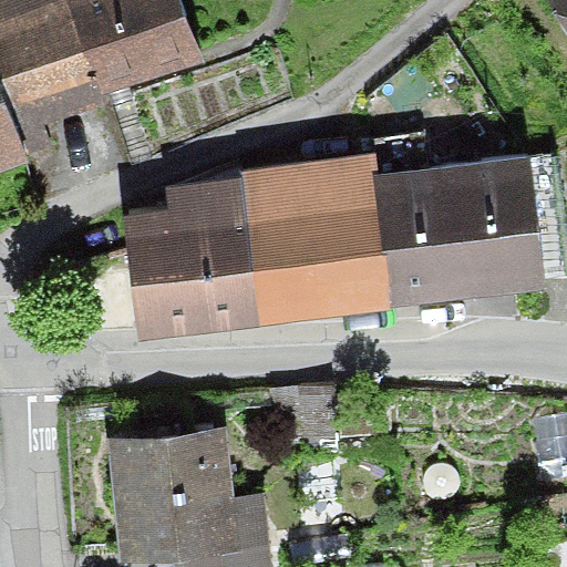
[(0,0),(0,61),(18,110),(101,80),(72,0),(0,0)]
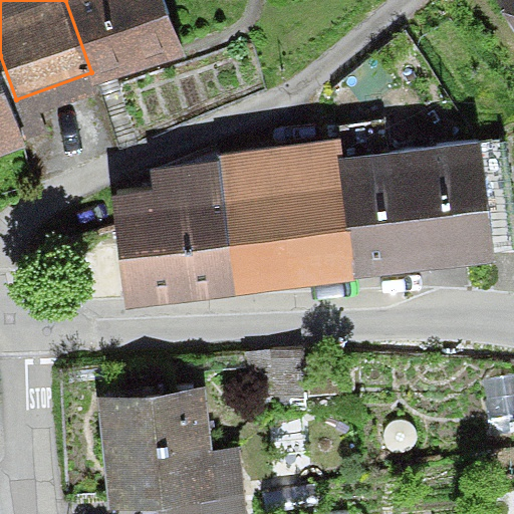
[(164,0),(65,0),(91,72),(96,87),(184,57),(164,0)]
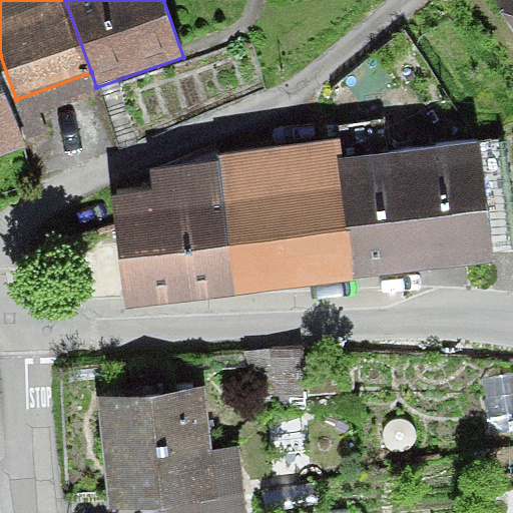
[(512,0),(501,0),(512,17),(512,0)]
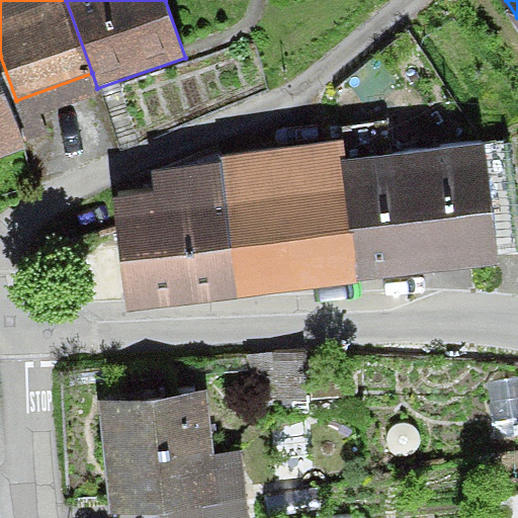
[(0,160),(34,147),(16,100),(0,56),(0,160)]
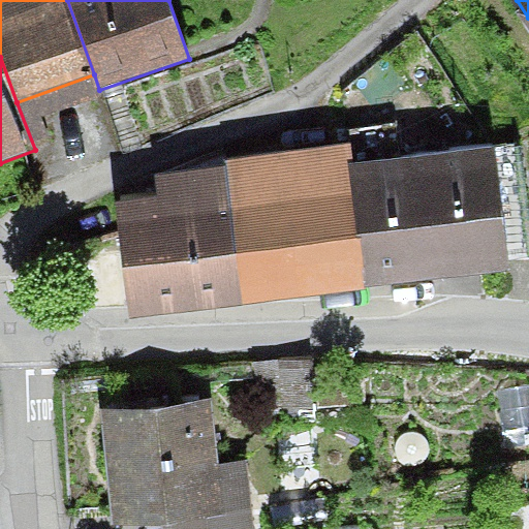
[(221,159),(222,167),(238,294),(363,280),(348,161),(346,145),(221,159)]
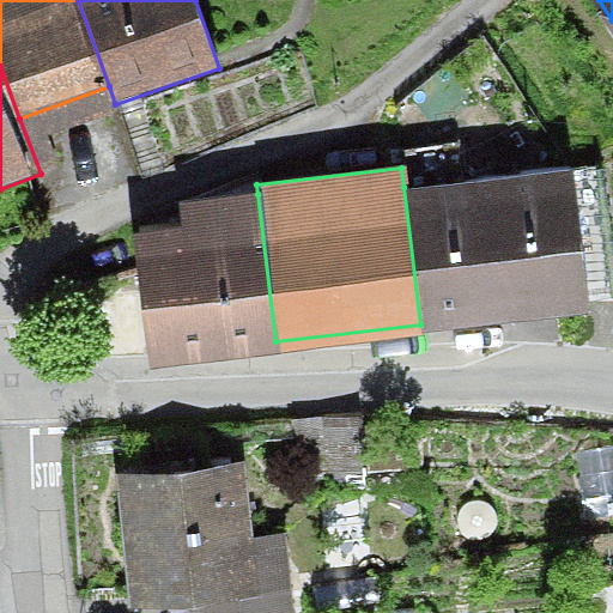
[(574,169),(493,176),(509,314),(588,305),(574,169)]
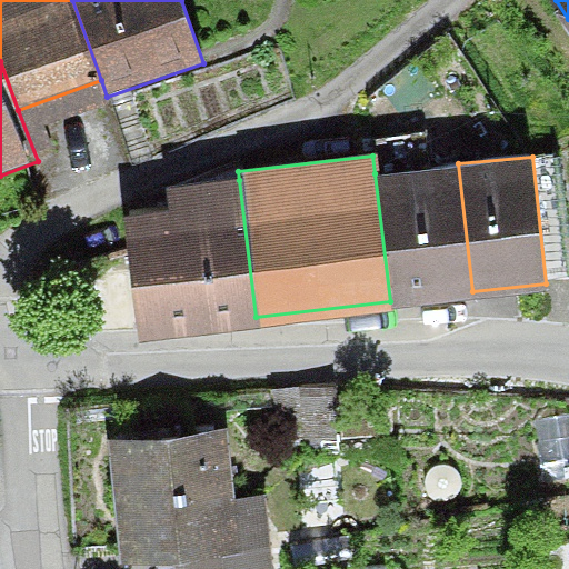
[(458,163),(375,173),(390,301),(472,291),(458,163)]
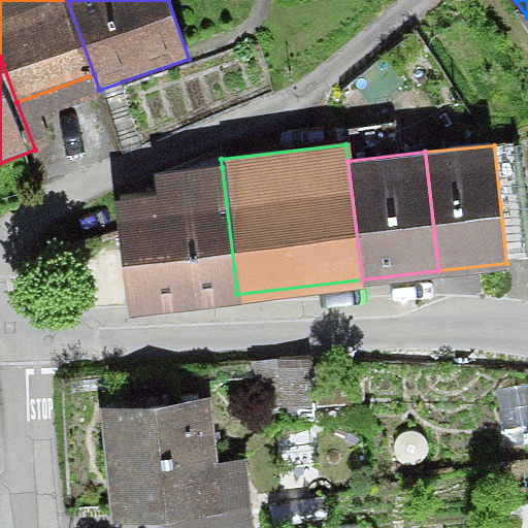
[(161,195),(116,200),(129,307),(237,294),(222,167),(158,175),(161,195)]
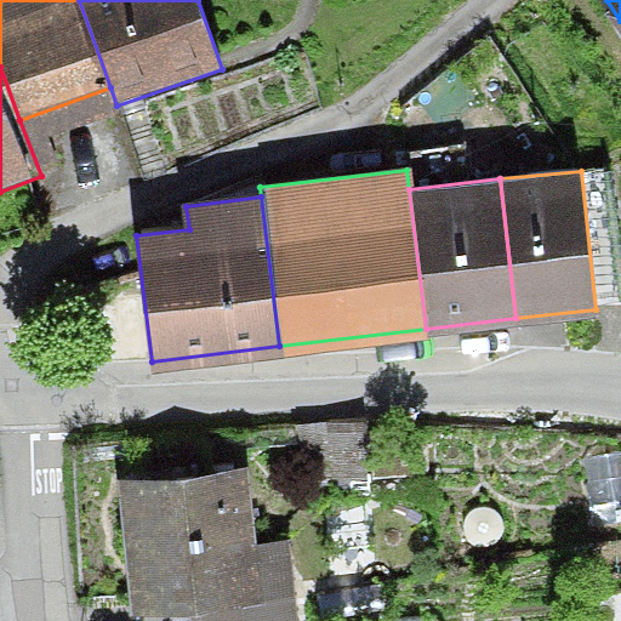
[(257,469),(141,474),(146,610),(187,609),(186,620),(288,620),(286,541),(260,541),(257,469)]
